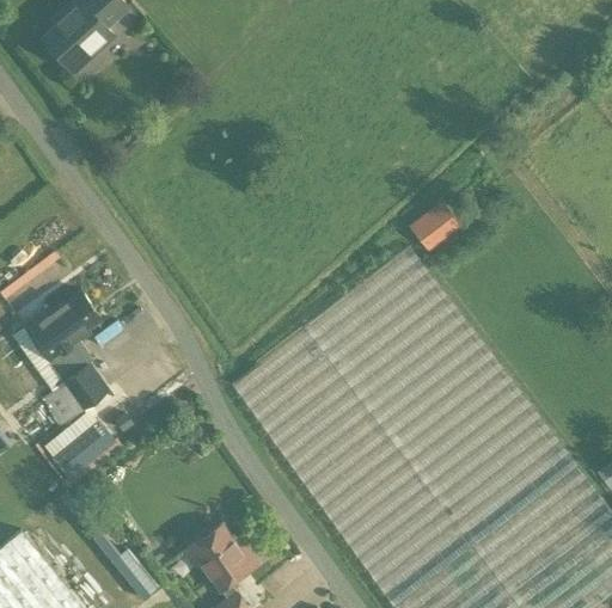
[(128,8),(120,0),(78,0),(81,5),(42,40),(69,71),(97,45),(89,36),(101,25),(104,30),(128,8)]
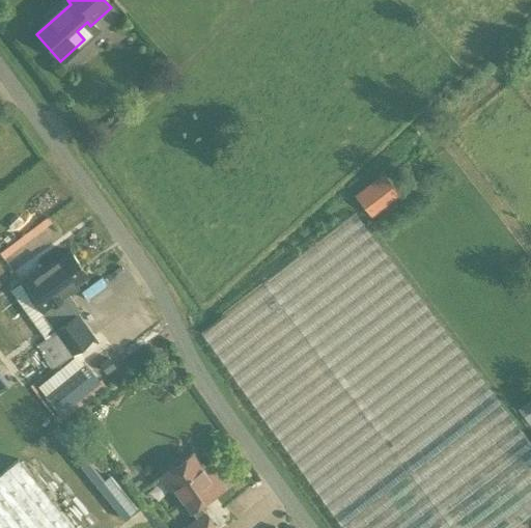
[(396,191),(385,175),(358,197),(369,212),(396,191)]
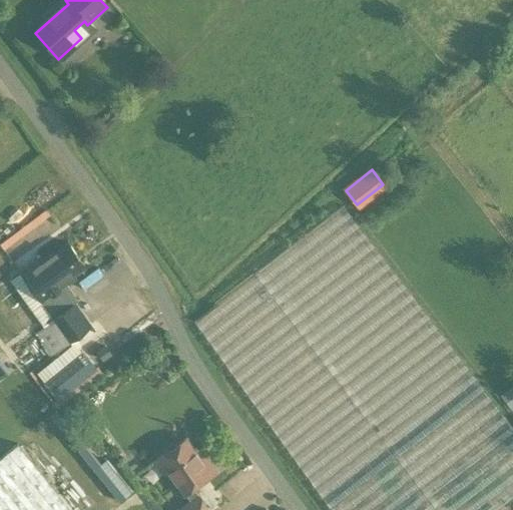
[(512,439),(358,204),(195,312),(326,509),(497,509),(512,499),(512,439)]
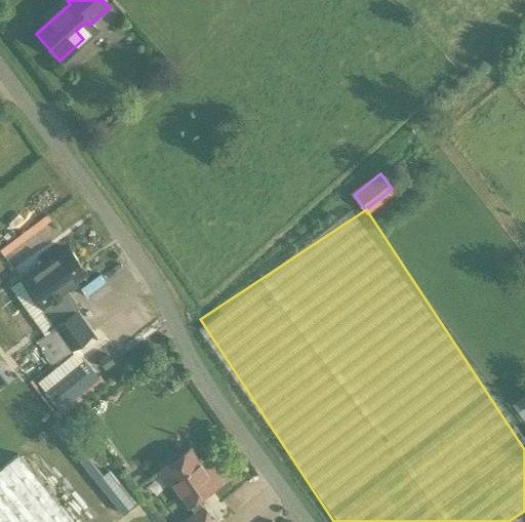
[(76,314),(64,296),(77,287),(75,284),(87,275),(70,251),(43,270),(41,267),(21,282),(42,313),(72,352),(93,337),(76,314)]
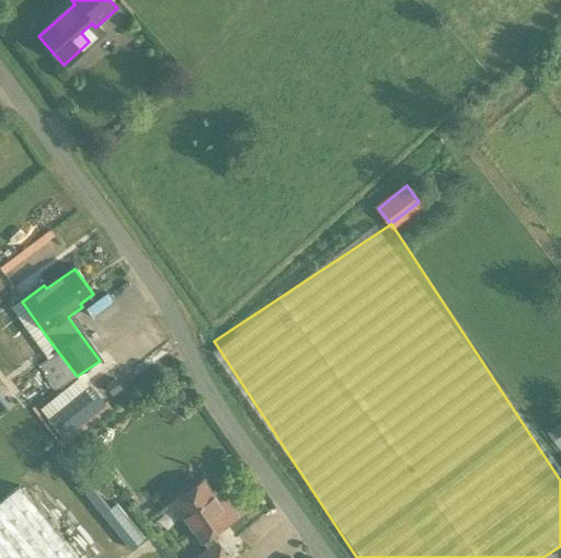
[(106,389),(112,397),(122,390),(115,382),(106,389)]
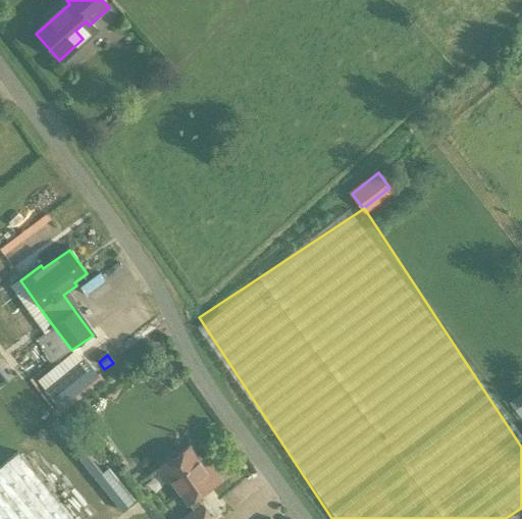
[(521,394),(510,404),(520,418),(521,416),(521,394)]
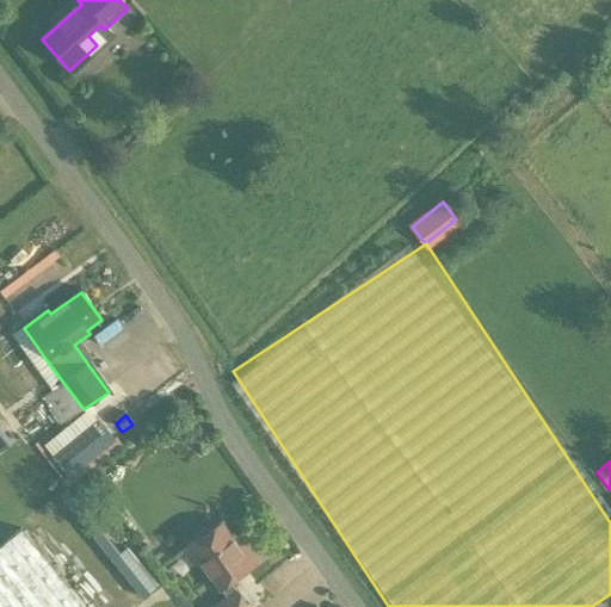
[(189,549),(226,600),(216,606),(246,606),(229,584),(257,564),(246,550),(241,553),(220,526),(189,549)]
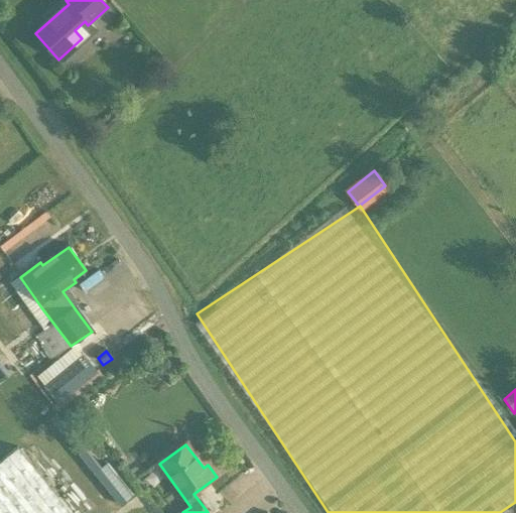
[(70,512),(17,449),(0,462),(0,512),(70,512)]
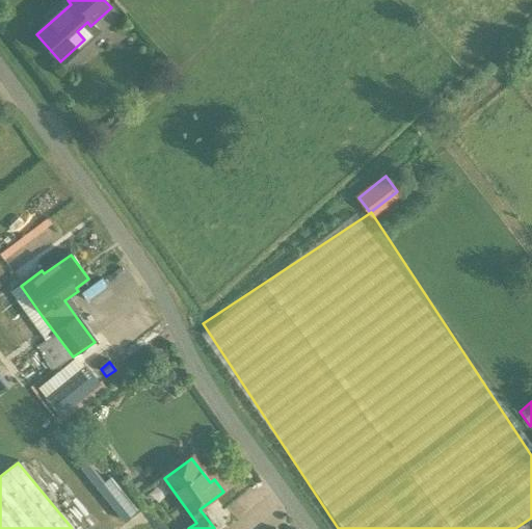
[(99,488),(125,522),(140,510),(113,477),(99,488)]
